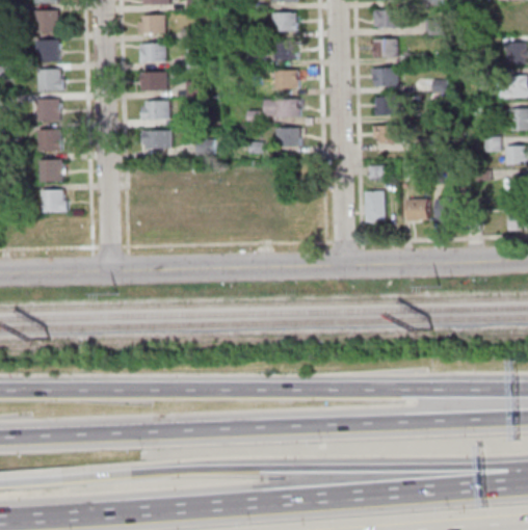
[(186,0),(186,9),(204,8),(203,0),(186,0)]
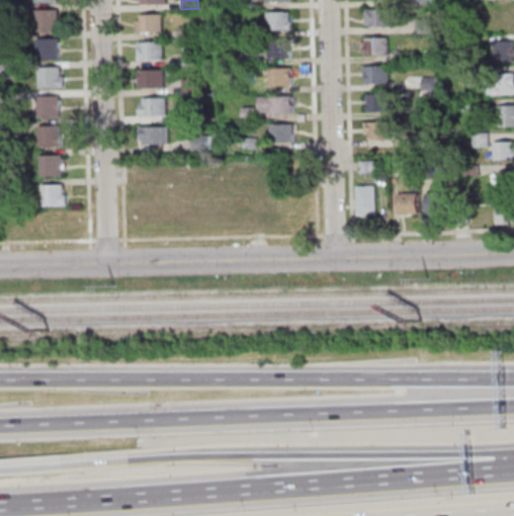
[(492,7),(492,27),(510,27),(510,7),(492,7)]
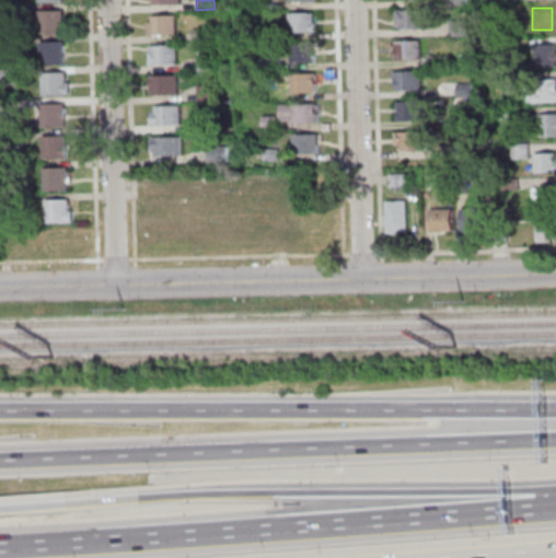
[(37,34),(36,10),(60,10),(60,33),(37,34)]
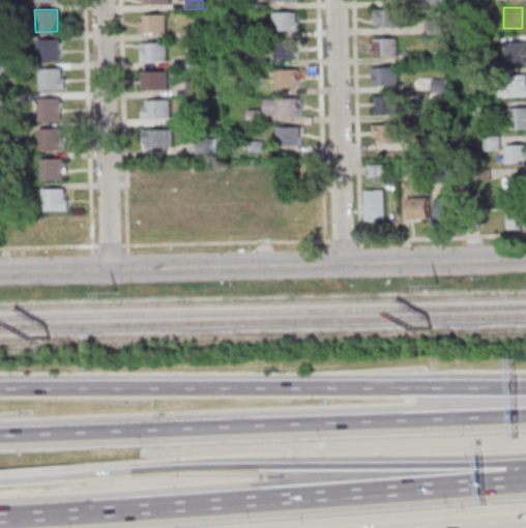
[(376,28),(376,26),(372,27),(371,9),(399,9),(400,28),(376,28)]
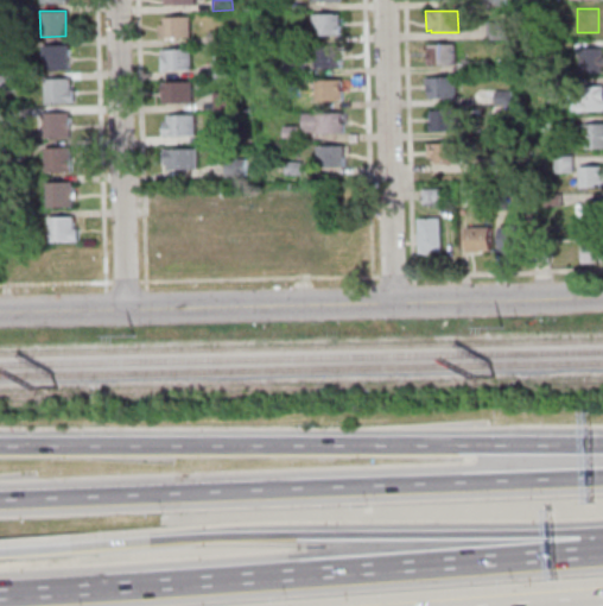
[(310,35),(338,35),(338,13),(310,13),(310,35)]
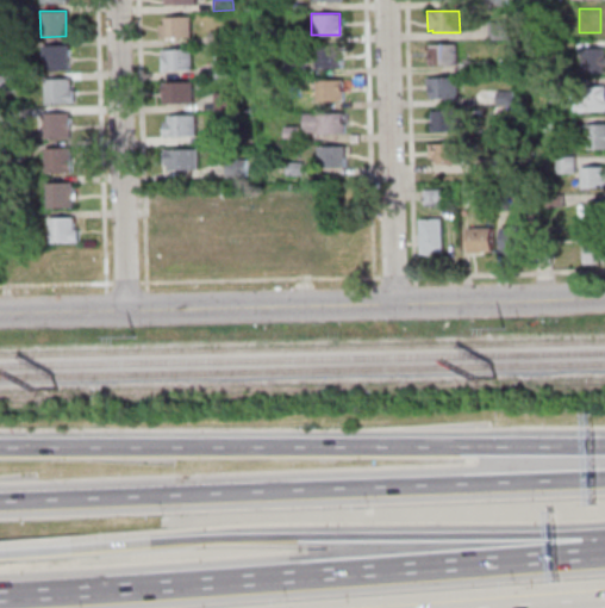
[(156,39),(188,39),(188,18),(161,18),(161,25),(156,25),(156,39)]
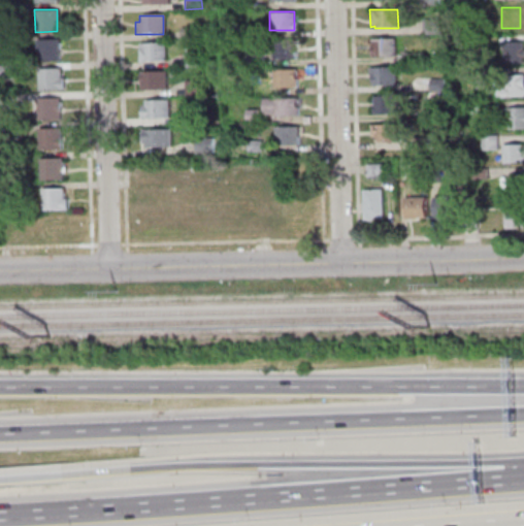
[(421,34),(420,19),(438,18),(439,33),(421,34)]
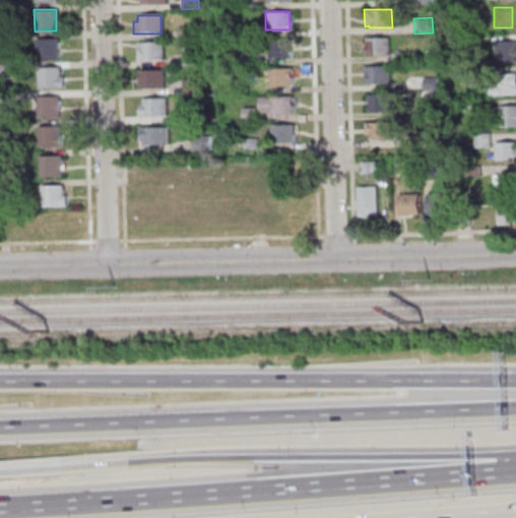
[(177,26),(177,37),(193,37),(192,26),(177,26)]
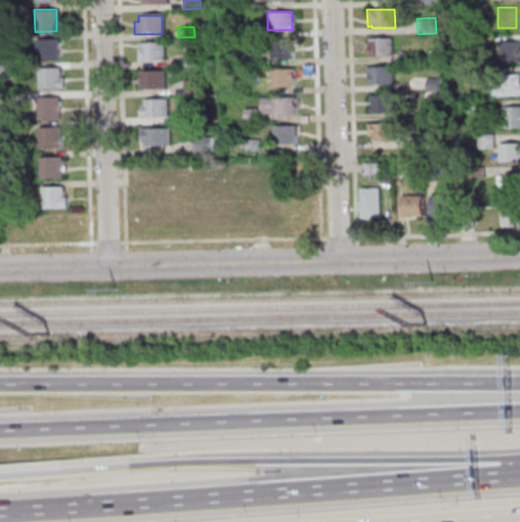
[(35,60),(35,39),(57,38),(58,60),(35,60)]
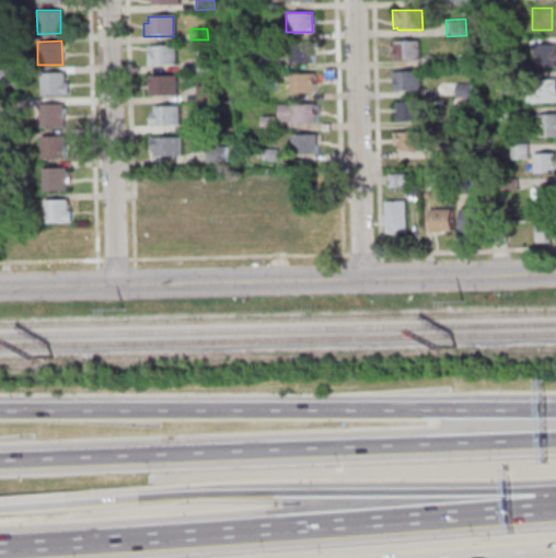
[(416,41),(417,60),(393,61),(392,42),(416,41)]
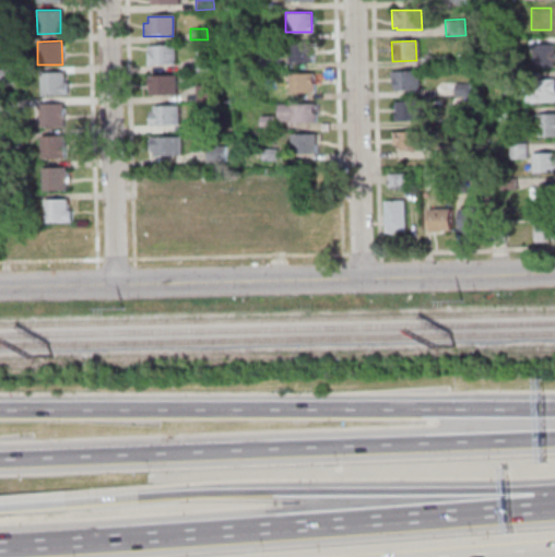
[(310,42),(286,42),(286,61),(310,61),(310,42)]
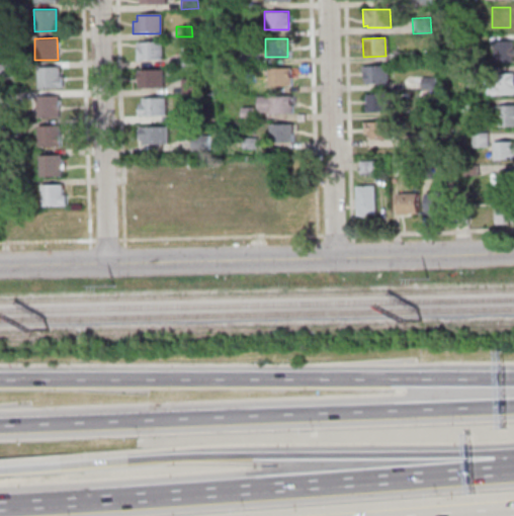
[(161,60),(161,41),(136,41),(136,60),(161,60)]
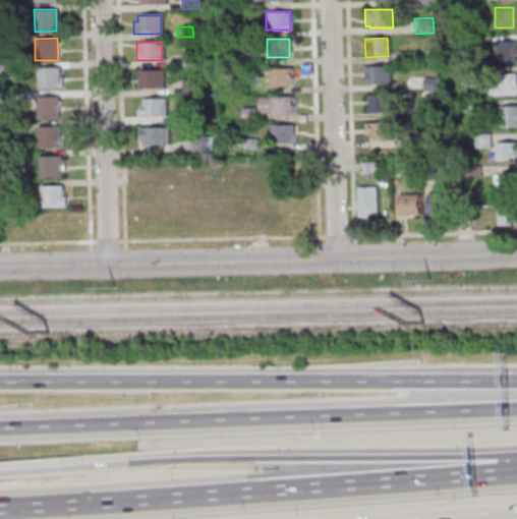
[(516,56),(513,56),(513,62),(495,62),(495,42),(512,42),(513,48),(516,48),(516,56)]
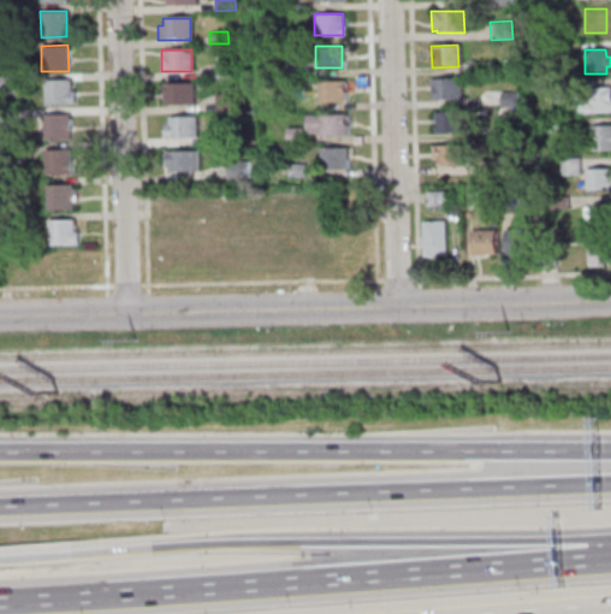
[(470,74),(470,60),(488,60),(488,72),(470,74)]
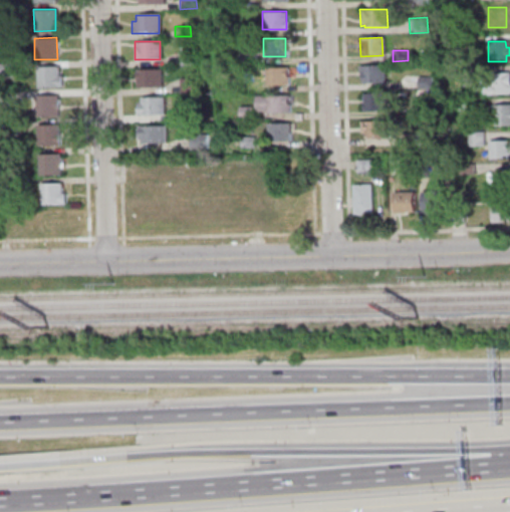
[(239,52),(239,62),(255,62),(254,52),(239,52)]
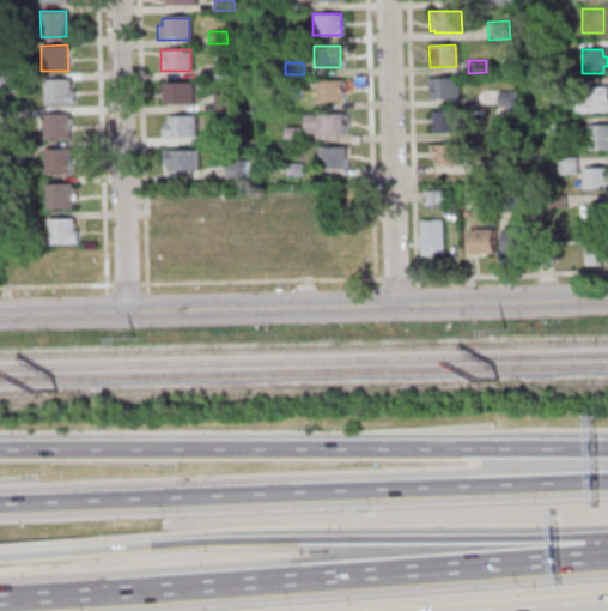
[(0,74),(13,74),(14,91),(0,92),(0,74)]
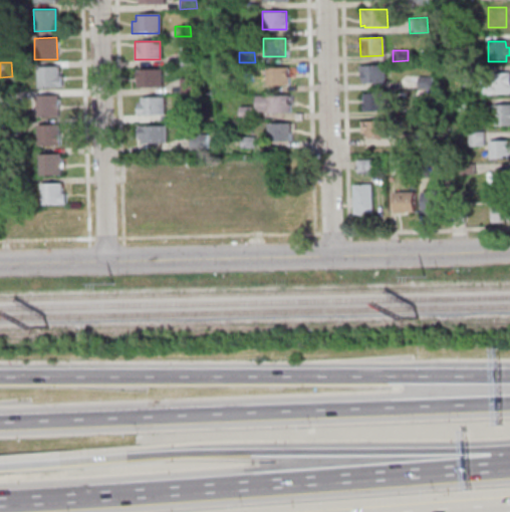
[(37,88),(36,66),(58,65),(58,75),(61,75),(61,87),(37,88)]
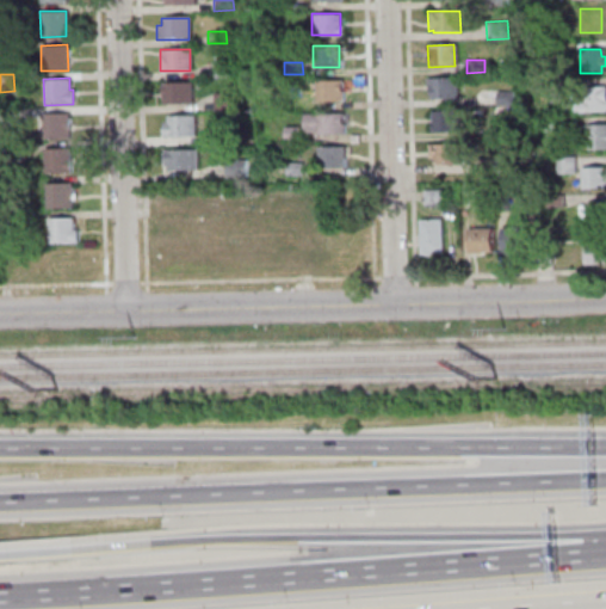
[(313,100),(340,100),(340,78),(313,78),(313,100)]
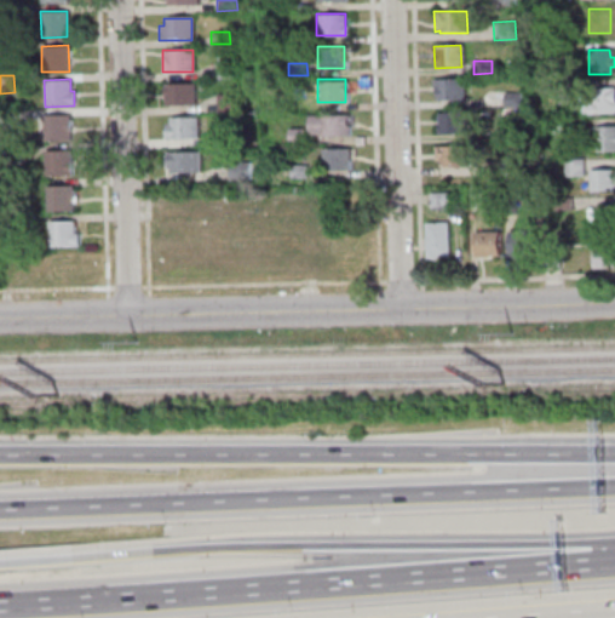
[(463,101),(435,101),(435,95),(431,95),(431,79),(461,79),(463,101)]
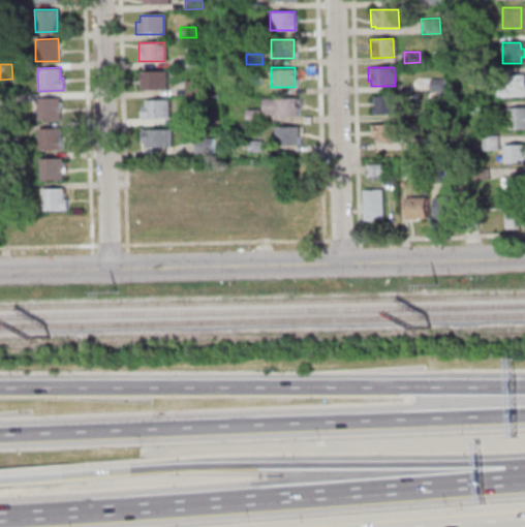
[(165,72),(140,72),(140,91),(165,91),(165,72)]
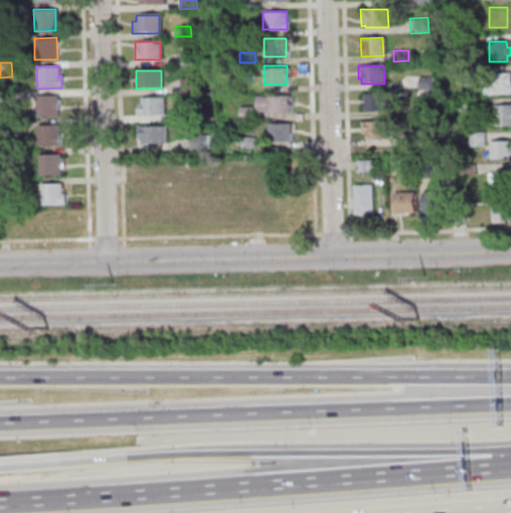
[(490,73),(509,72),(509,95),(482,96),(482,87),(491,87),(490,73)]
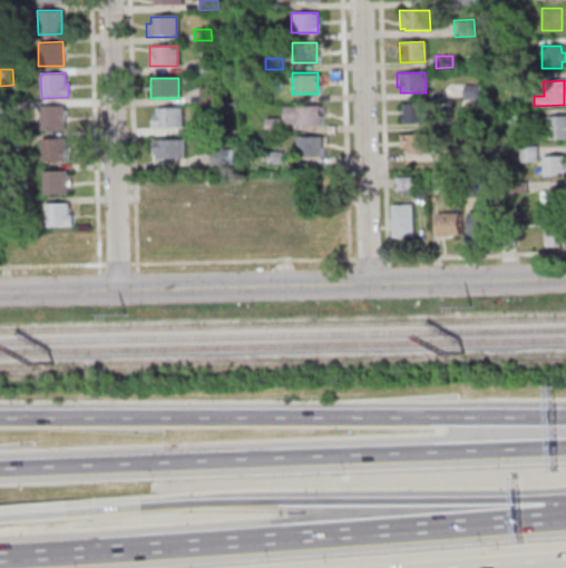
[(461,97),(461,86),(477,85),(478,97),(461,97)]
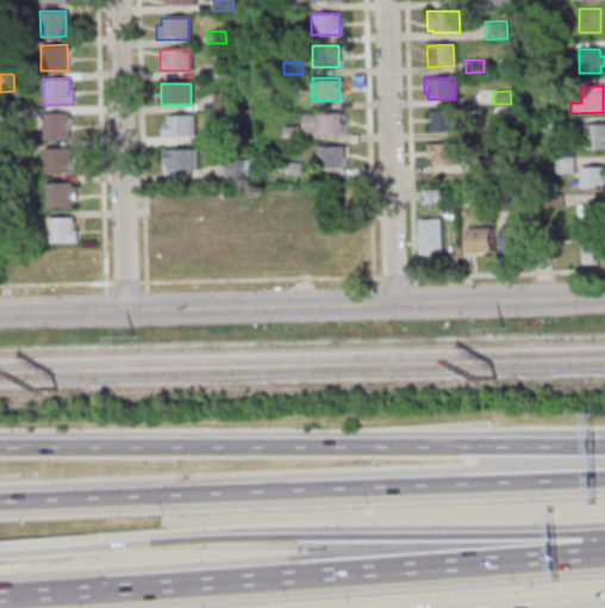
[(455,131),(429,132),(429,111),(455,110),(455,131)]
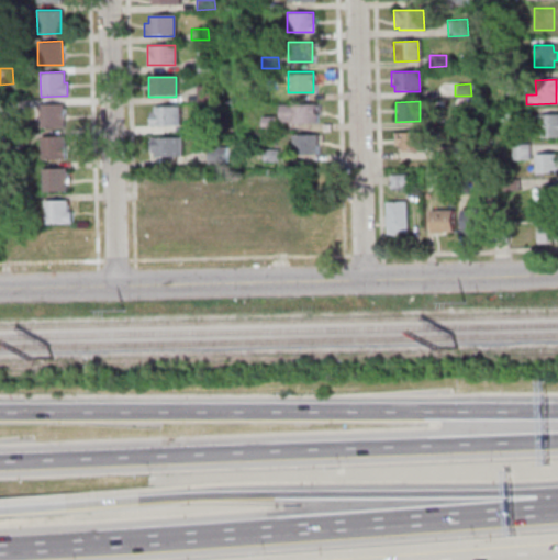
[(290,124),(314,123),(314,103),(278,104),(279,122),(290,121),(290,124)]
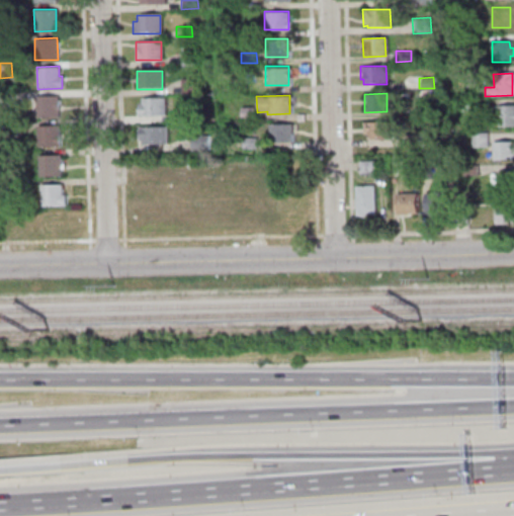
[(36,118),(35,96),(57,96),(58,117),(36,118)]
